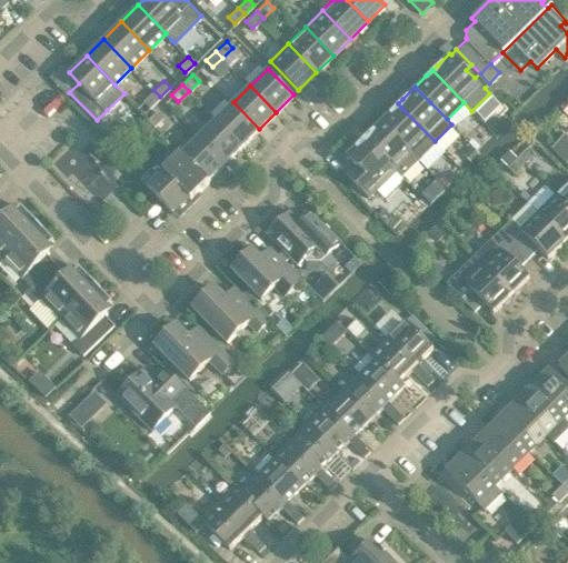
[(150,107),(160,97),(153,90),(143,100),(150,107)]
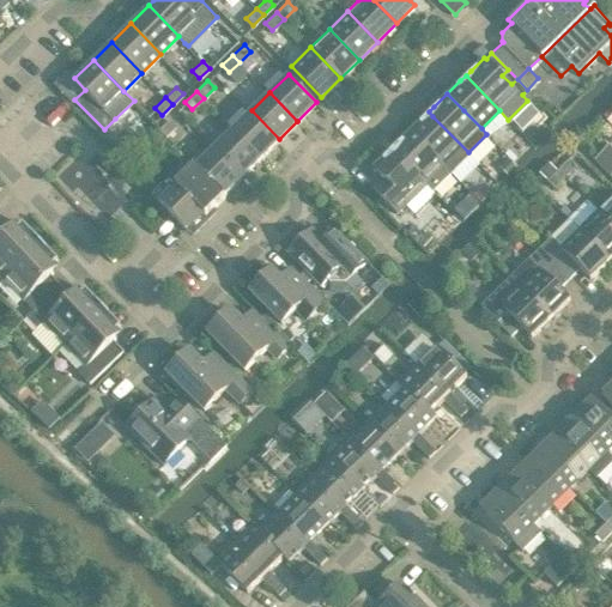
[(252,110),(232,128),(260,157),(279,139),(252,110)]
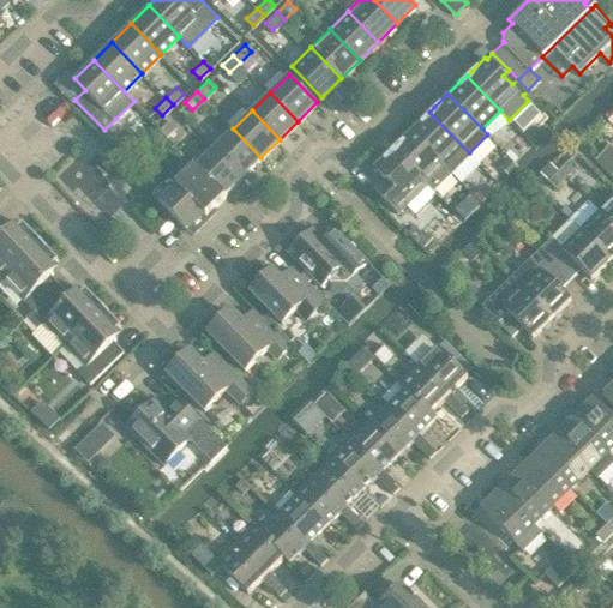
[(425,116),(410,130),(445,164),(451,172),(452,170),(461,179),(478,162),(469,152),(433,116),(430,112),(425,116)]
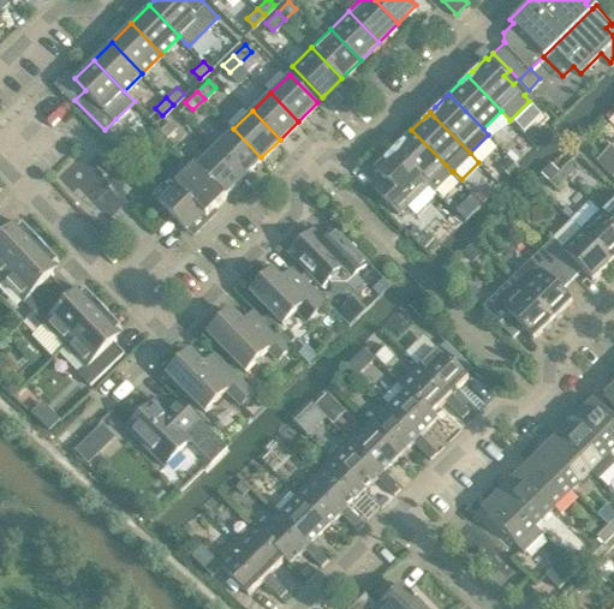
[(177,125),(170,118),(159,129),(166,136),(177,125)]
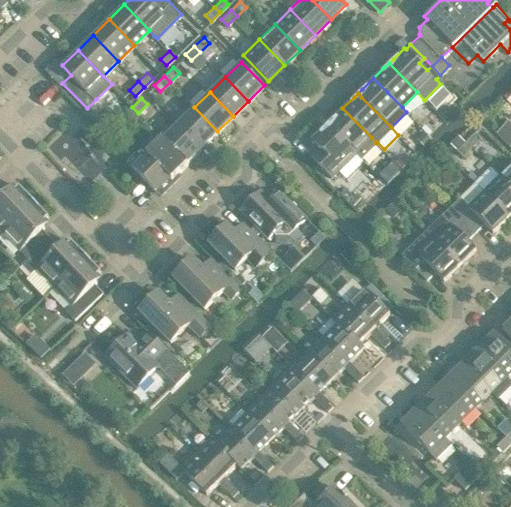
[(132,107),(123,115),(129,122),(138,113),(132,107)]
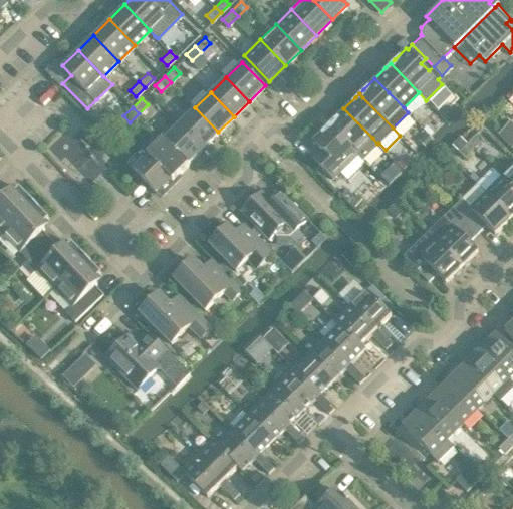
[(195,107),(179,123),(202,148),(218,132),(195,107)]
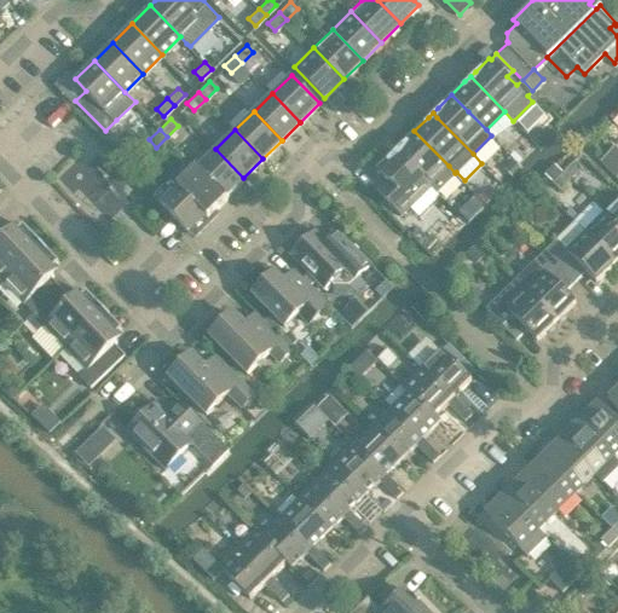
[(400,145),(396,150),(399,154),(429,184),(437,191),(455,173),(449,166),(414,131),(400,145)]
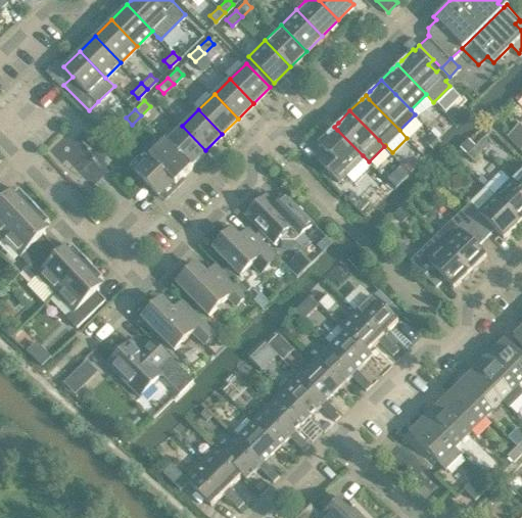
[(182,126),(167,141),(191,165),(205,150),(182,126)]
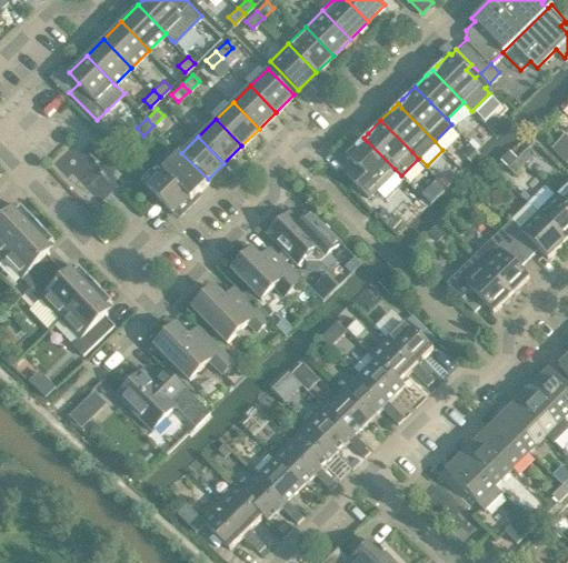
[(368,197),(395,169),(367,141),(362,146),(358,142),(346,154),(349,158),(340,168),(368,197)]
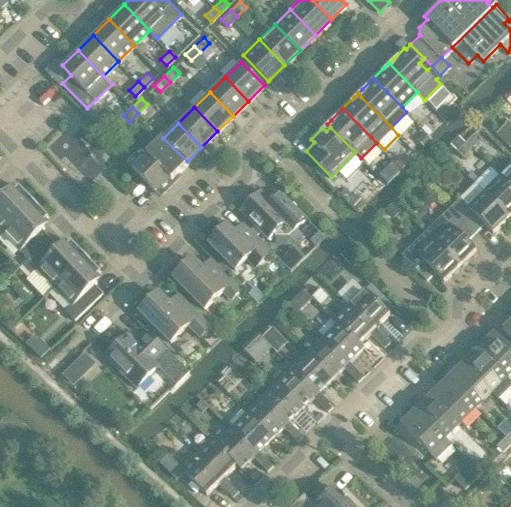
[(466,139),(471,145),(480,137),(474,131),(466,139)]
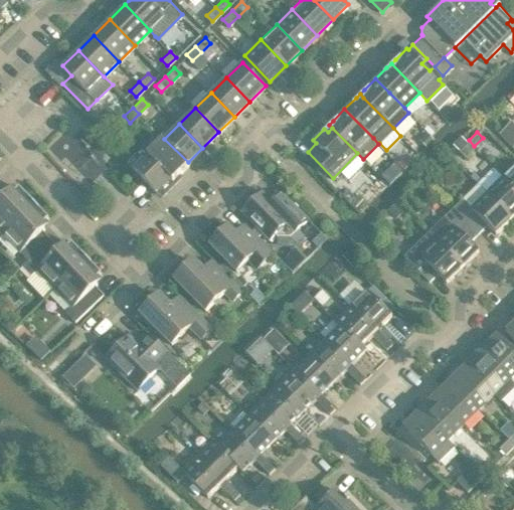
[(142,147),(128,161),(144,178),(156,190),(169,177),(172,180),(189,163),(188,162),(164,139),(163,137),(148,153),(142,147)]
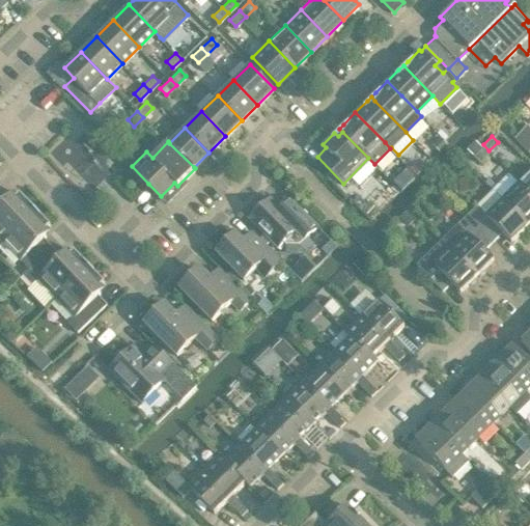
[(480,160),(489,150),(483,144),(474,154),(480,160)]
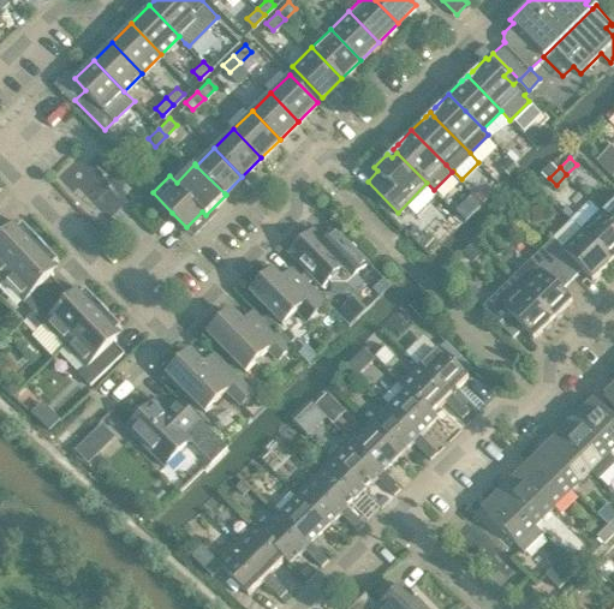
[(613,192),(600,208),(613,222),(613,192)]
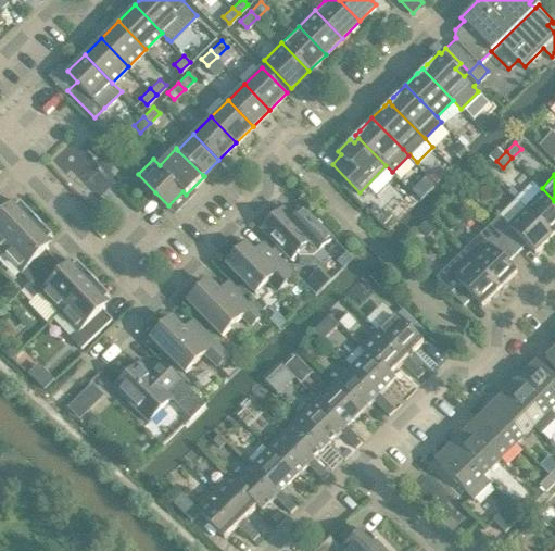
[(553,233),(554,229),(554,201),(542,188),(525,204),(553,233)]
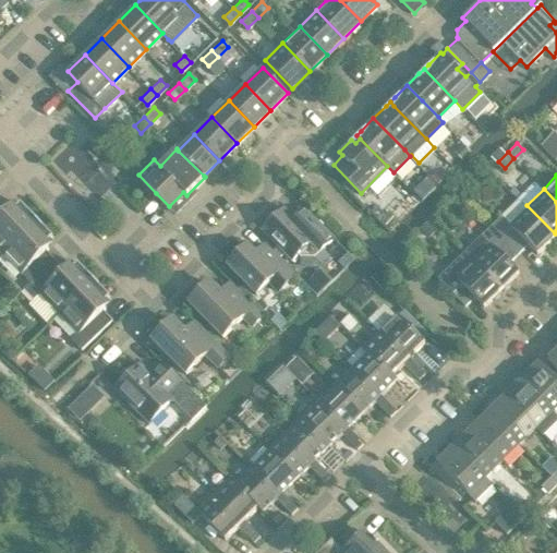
[(501,213),(492,223),(519,251),(528,242),(536,251),(555,233),(527,205),(518,196),(501,213)]
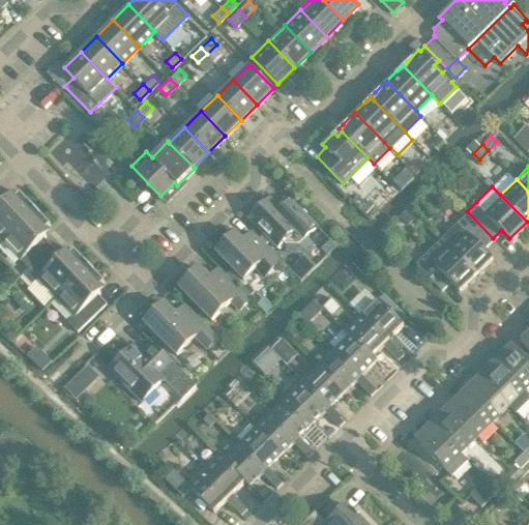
[(0,238),(1,239),(32,209),(25,202),(27,200),(19,192),(13,196),(10,193),(6,197),(0,190),(0,238)]
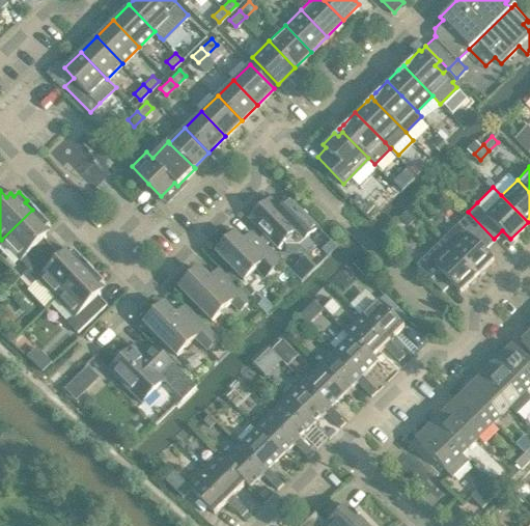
[(298,243),(316,224),(290,198),(281,208),(270,196),(249,218),(277,246),(283,241),(284,242),(298,243)]
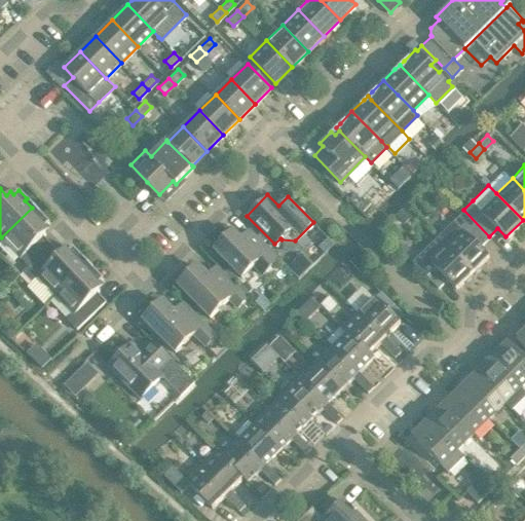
[(405,205),(397,214),(405,222),(414,213),(405,205)]
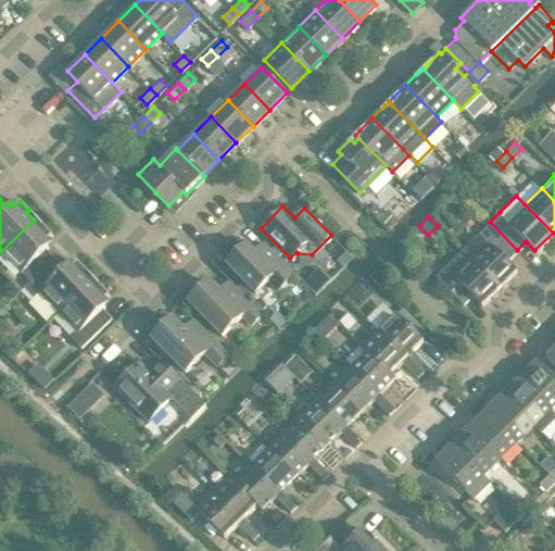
[(29,280),(55,257),(47,247),(50,243),(47,239),(52,234),(43,225),(41,227),(34,220),(1,251),(29,280)]
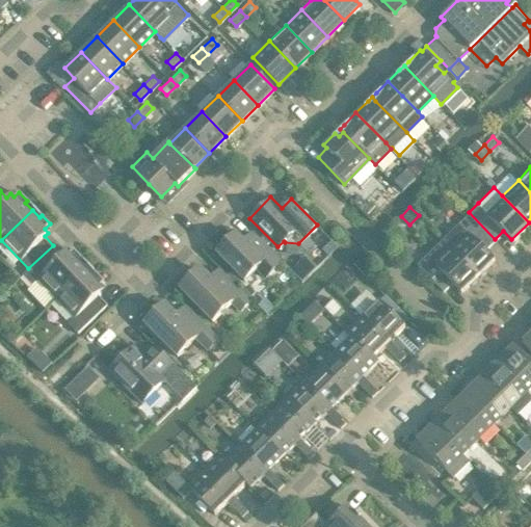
[(485,248),(495,239),(469,212),(442,238),(477,273),(494,257),(485,248)]
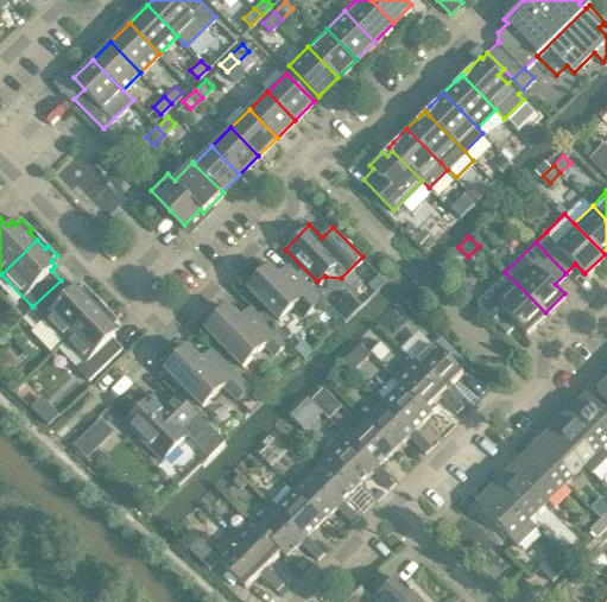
[(278,274),(269,265),(247,286),(278,318),(292,305),(302,315),(321,297),(288,264),(278,274)]
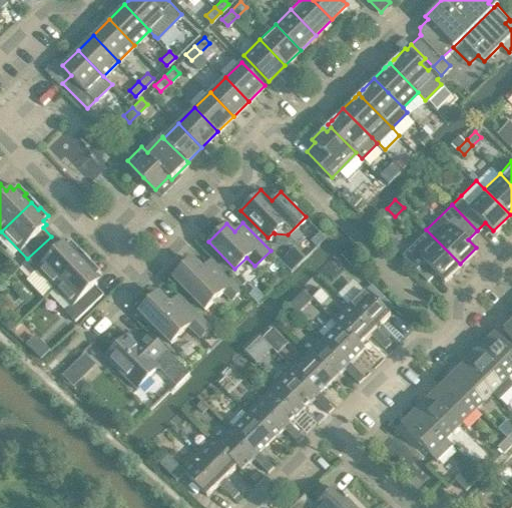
[(445,279),(460,264),(426,229),(402,254),(427,280),(437,271),(445,279)]
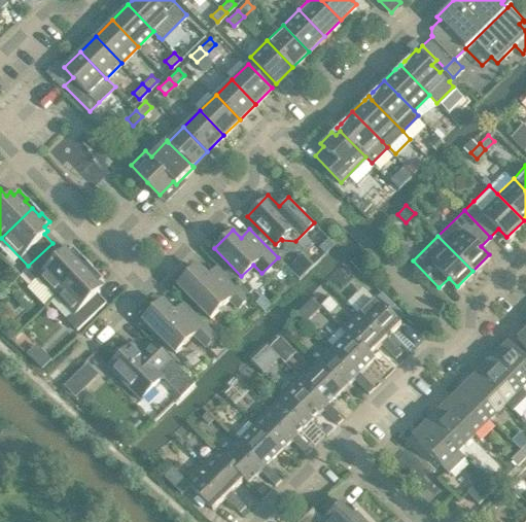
[(55,294),(86,265),(78,257),(80,255),(73,247),(68,251),(64,248),(61,251),(53,243),(28,266),(22,271),(31,281),(37,276),(55,294)]
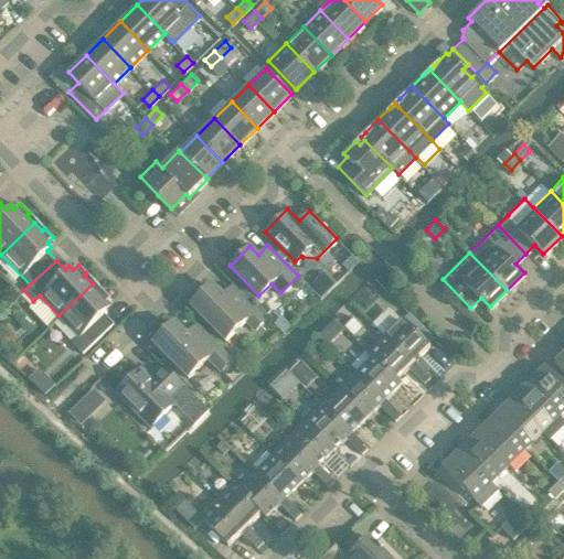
[(104,312),(108,308),(105,303),(110,299),(102,289),(99,291),(93,283),(59,315),(78,335),(72,342),(82,353),(114,323),(104,312)]
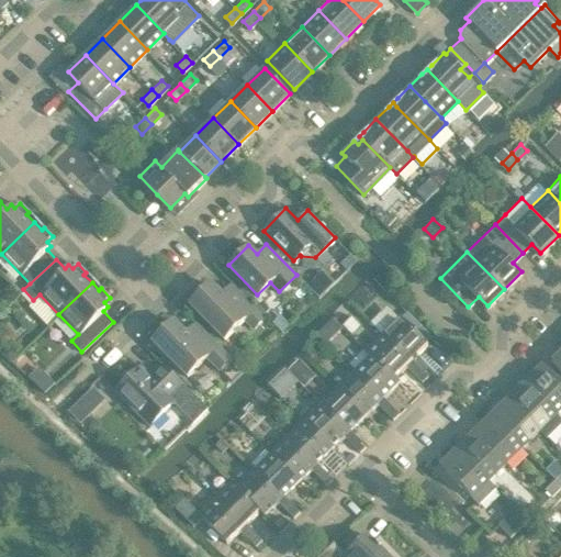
[(221,293),(211,282),(190,303),(224,338),(244,318),(253,327),(264,316),(231,283),(221,293)]
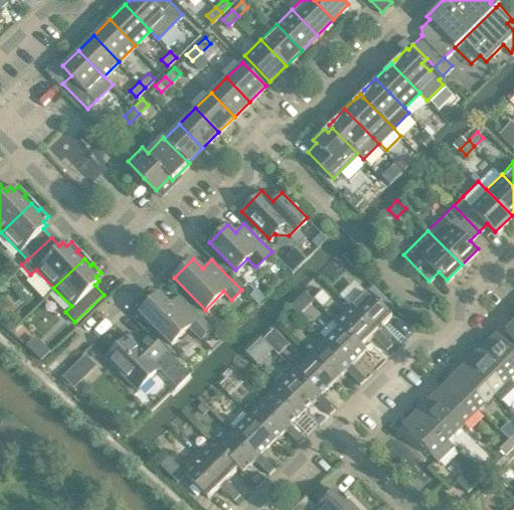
[(379,340),(384,335),(377,327),(390,313),(365,288),(350,303),(374,329),(371,332),(379,340)]
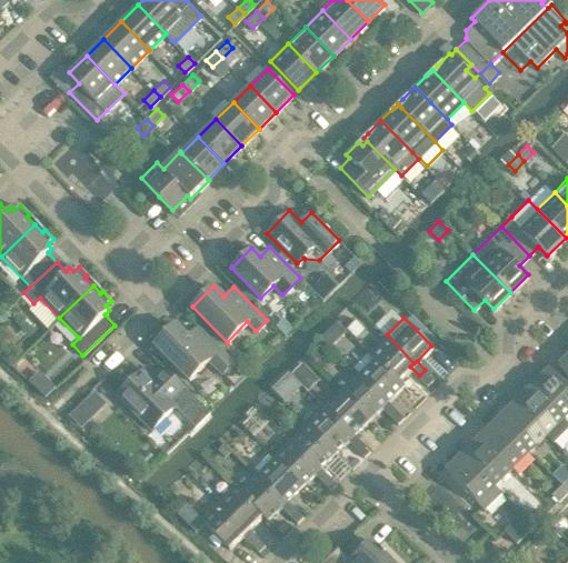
[(187,335),(176,323),(155,344),(189,379),(209,359),(221,371),(231,361),(197,325),(187,335)]
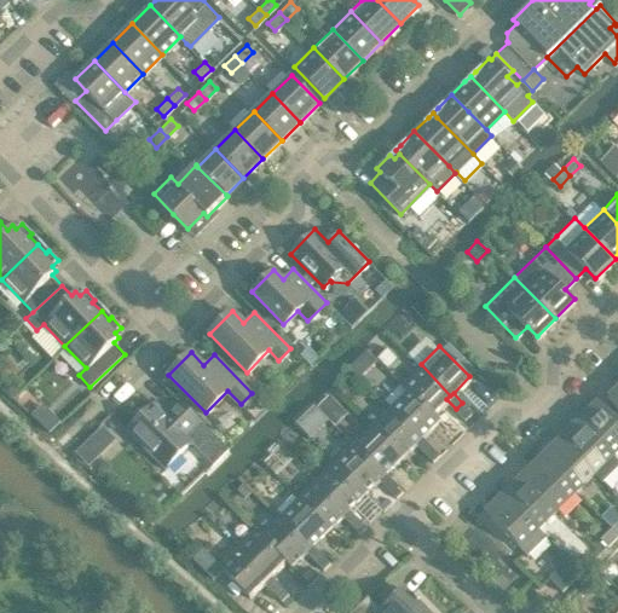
[(434,412),(446,399),(450,395),(421,364),(402,383),(406,388),(406,387),(432,414),(434,412)]
